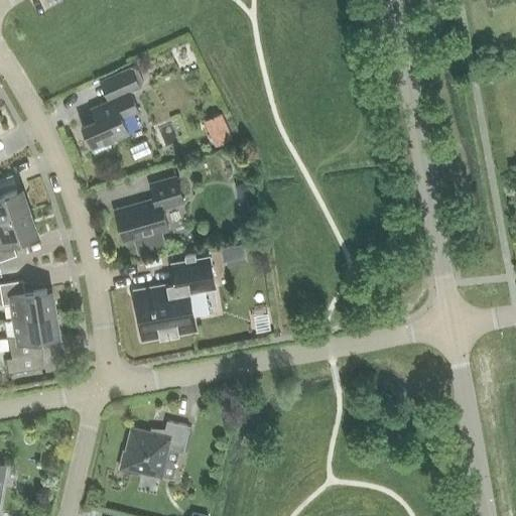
[(130,92),(138,88),(140,81),(135,71),(129,68),(97,81),(106,103),(90,109),(95,120),(81,126),(95,157),(109,150),(107,143),(129,134),(122,118),(138,111),(130,92)]
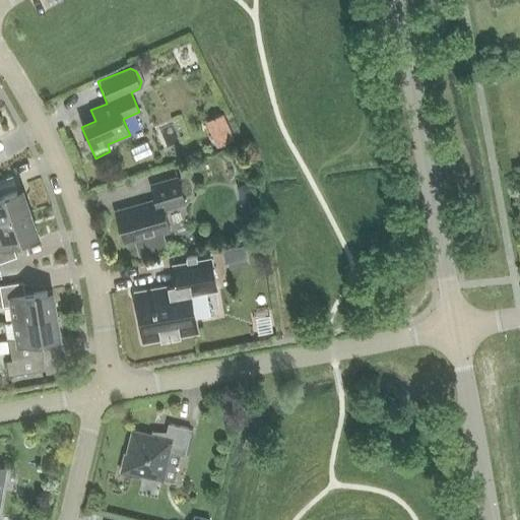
[(223,111),(205,119),(215,144),(235,137),(223,111)]
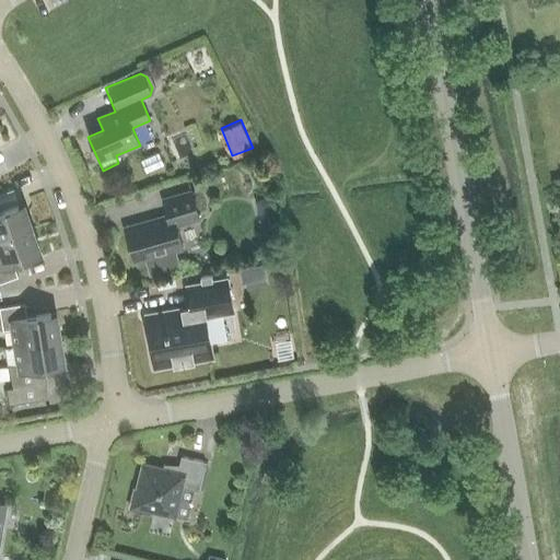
[(176,266),(172,251),(182,248),(175,225),(197,219),(190,193),(163,200),(167,217),(124,229),(133,263),(142,259),(146,273),(176,266)]
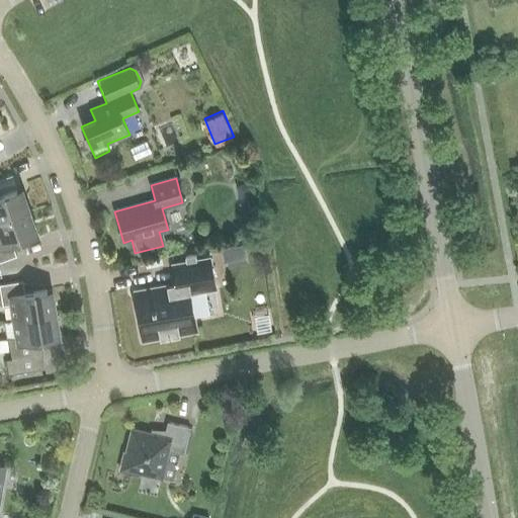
[(0,222),(29,211),(21,188),(0,195),(0,222)]
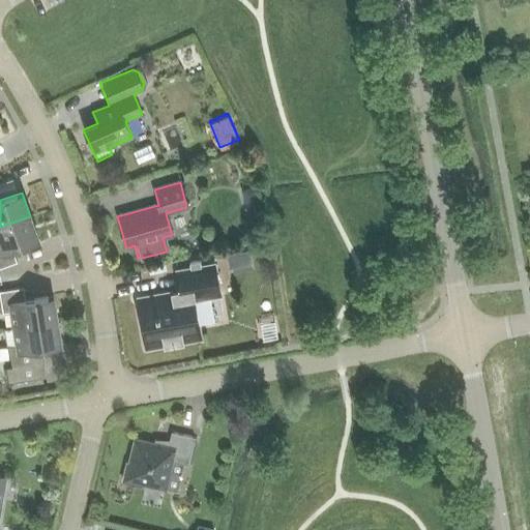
[(30,216),(0,227),(0,268),(17,262),(12,251),(38,241),(30,216)]
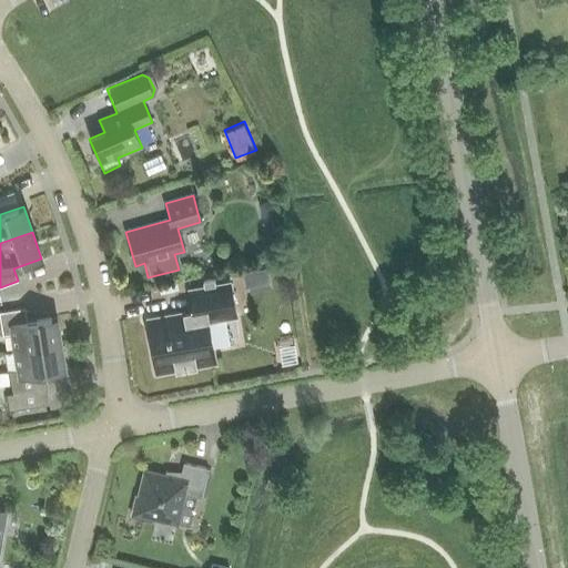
[(0,300),(16,296),(11,284),(0,287),(0,300)]
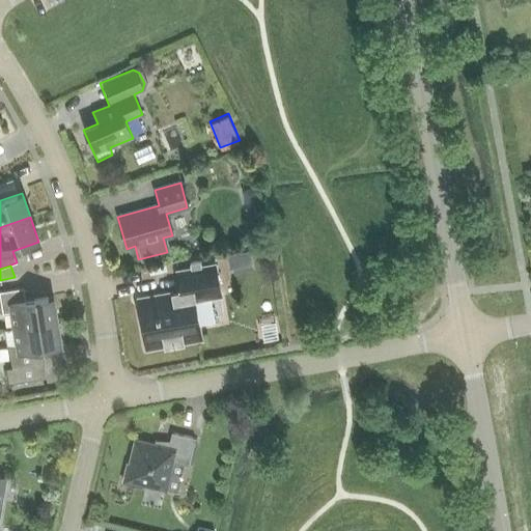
[(193,301),(219,297),(214,266),(177,272),(180,291),(138,300),(147,347),(148,348),(200,339),(193,301)]
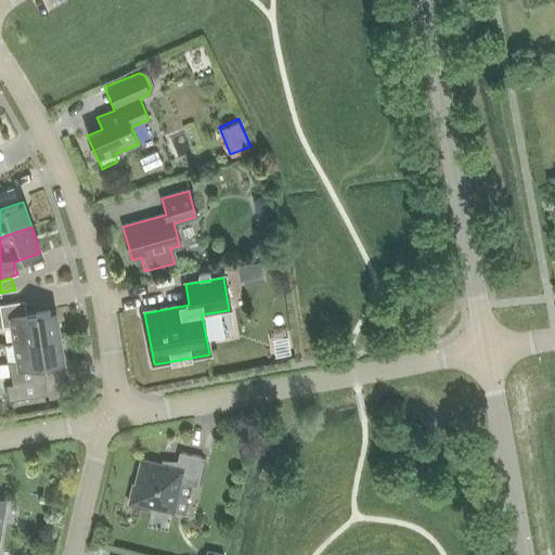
[(14,344),(60,336),(55,310),(26,314),(24,301),(0,305),(0,313),(2,328),(11,326),(14,344)]
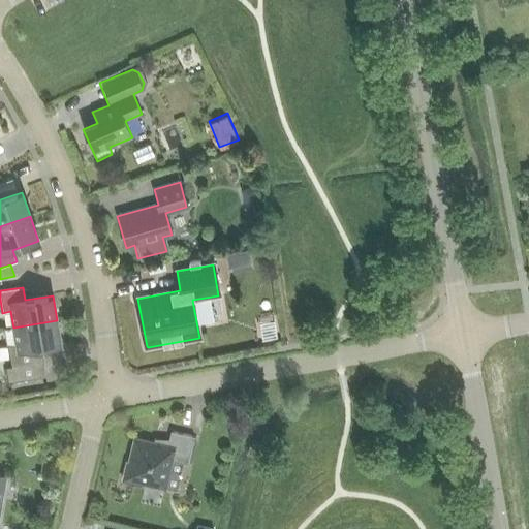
[(57,320),(13,328),(16,344),(7,345),(11,367),(3,368),(6,382),(38,376),(38,363),(36,349),(61,346),(57,320)]
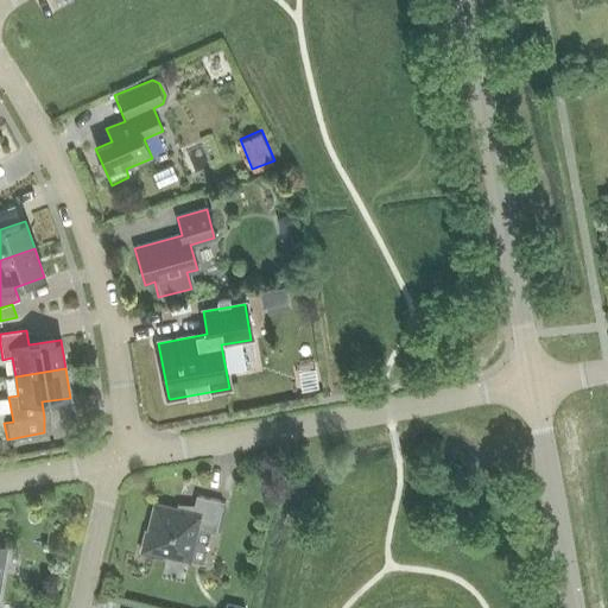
[(215,534),(223,502),(196,495),(192,513),(154,504),(147,532),(145,532),(140,552),(162,557),(162,555),(189,561),(197,530),(215,534)]
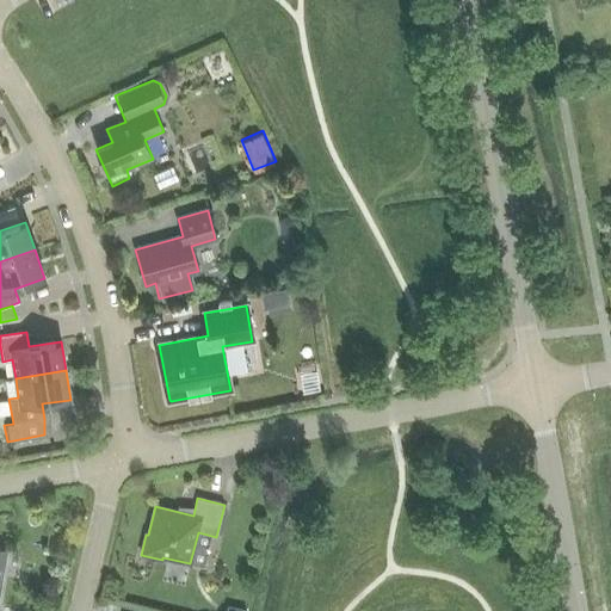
All buildings are outlined.
